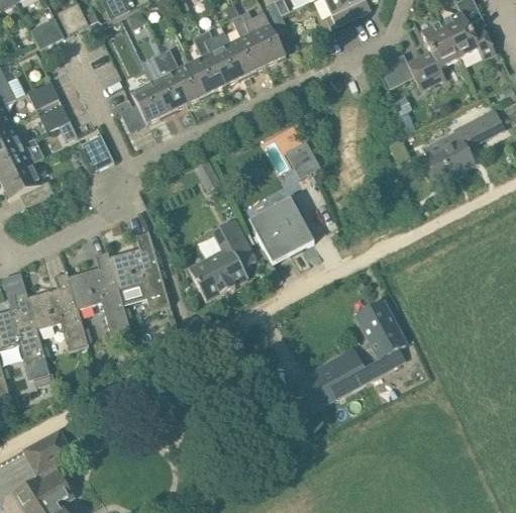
[(0,11),(17,3),(15,0),(0,0),(0,11)]
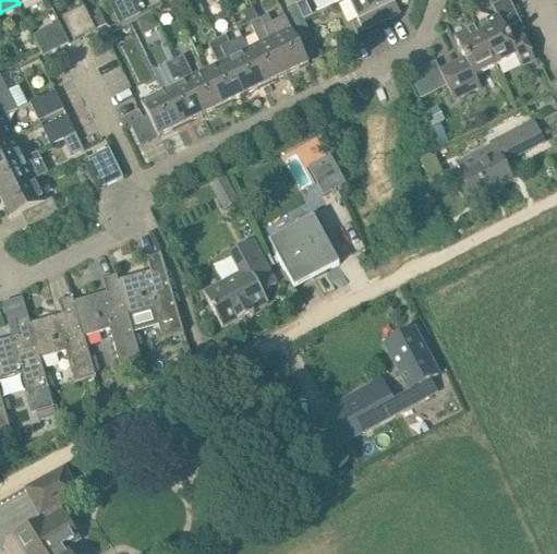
[(118,7),(124,20),(140,11),(138,9),(140,9),(135,0),(134,0),(132,0),(118,7)]
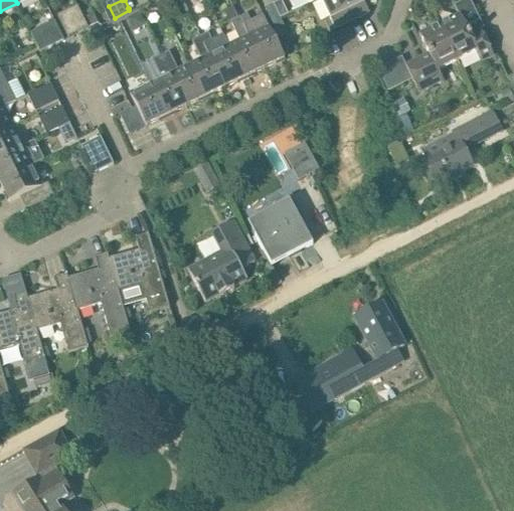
[(262,0),(272,19),(280,15),(288,11),(282,0),(275,0),(273,1),(272,0),(262,0)]
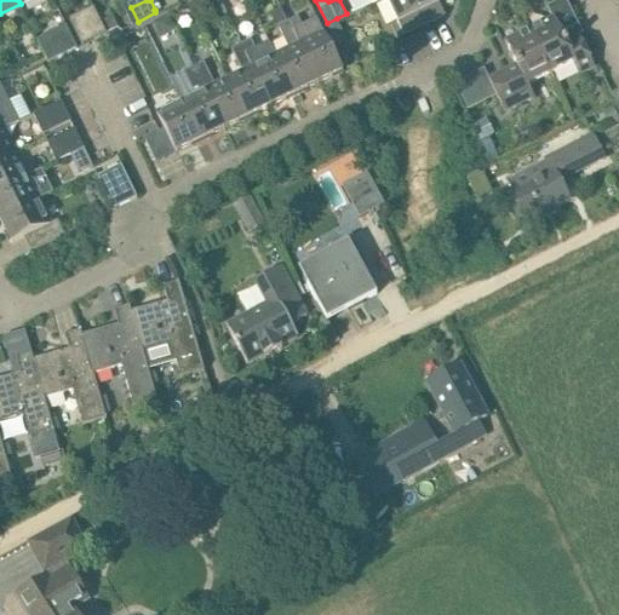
[(388,0),(397,18),(390,22),(396,35),(443,12),(437,0),(388,0)]
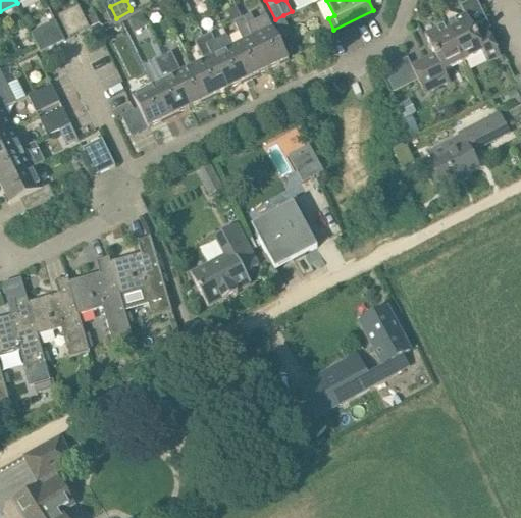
[(445,22),(462,58),(482,48),(488,59),(501,53),(486,26),(475,32),(472,24),(485,17),(476,0),(466,0),(460,3),(464,12),(445,22)]
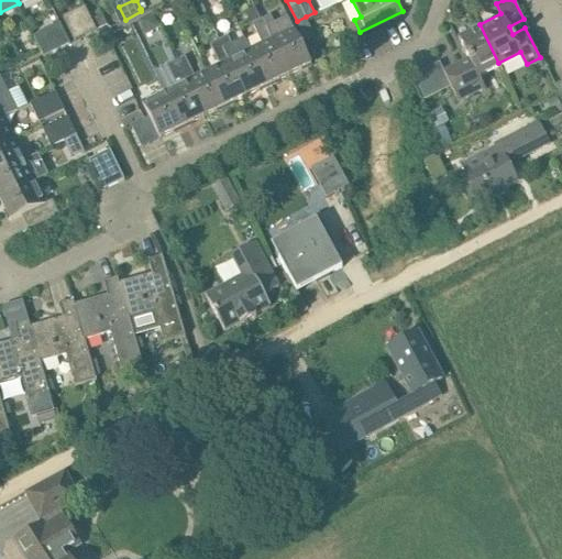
[(75,37),(96,26),(97,26),(92,17),(85,2),(63,12),(75,37)]
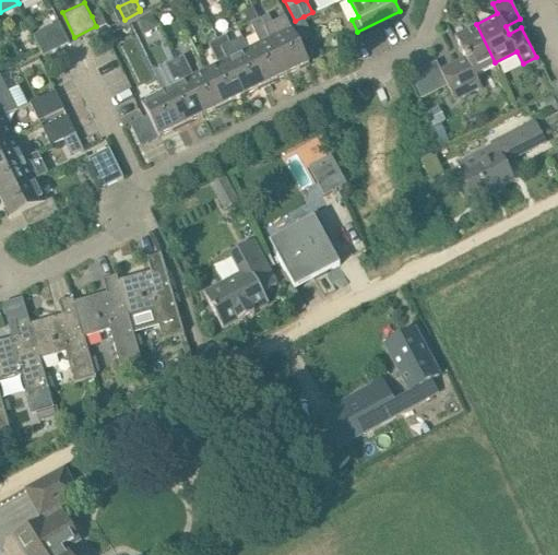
[(135,19),(143,34),(158,26),(151,11),(135,19)]
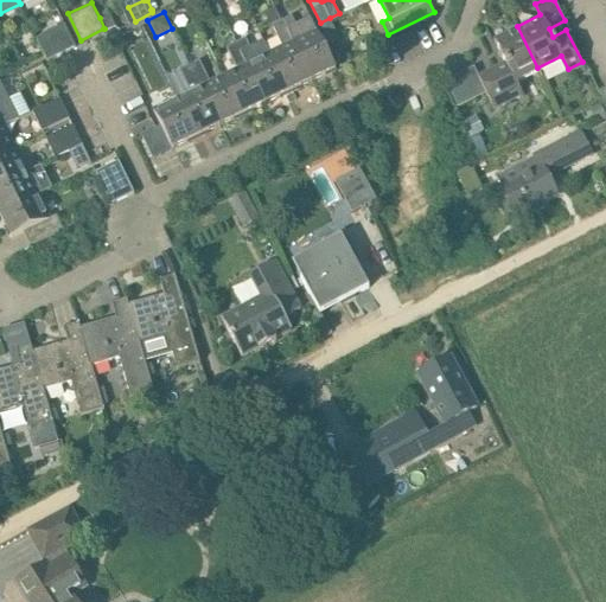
[(336,65),(317,26),(311,15),(297,23),(291,12),(280,18),(310,78),(336,65)]
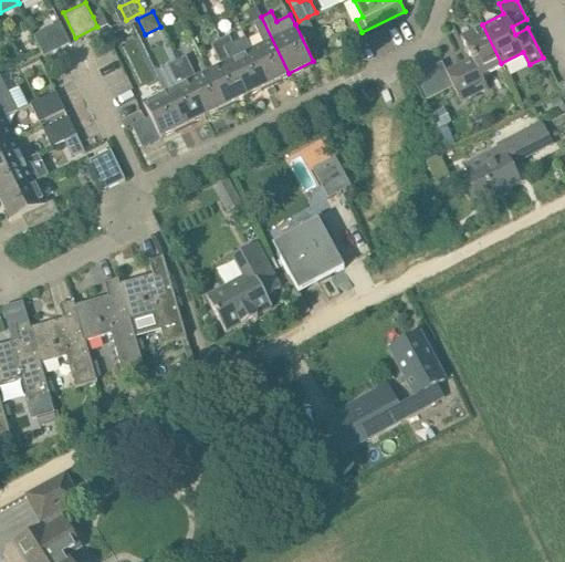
[(93,17),(97,27),(96,27),(96,28),(107,22),(102,12),(93,17)]
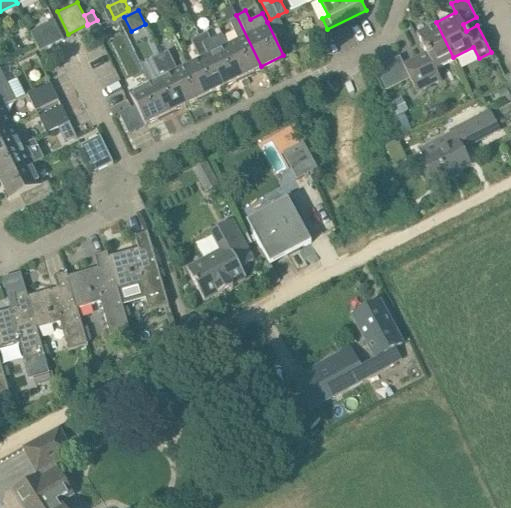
[(226,43),(242,75),(261,66),(236,15),(229,18),(238,37),(226,43)]
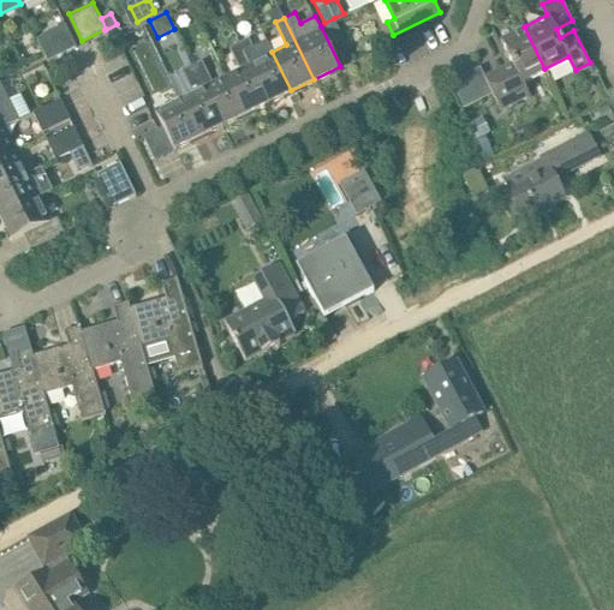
[(332,40),(343,35),(334,18),(325,23),(332,40)]
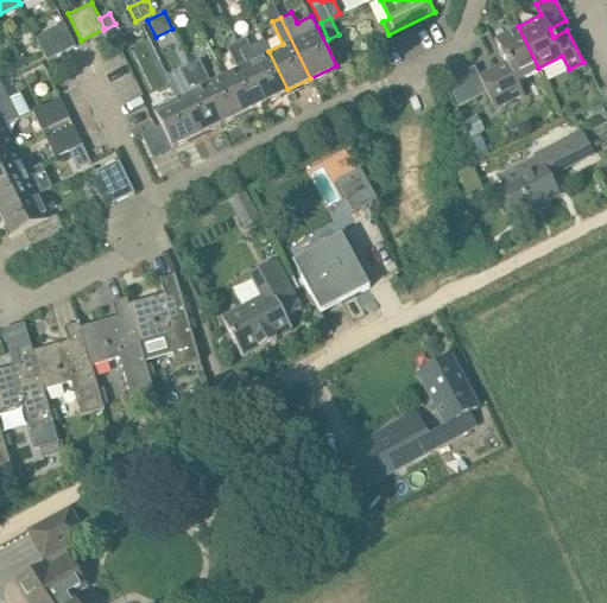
[(45,31),(36,36),(46,57),(56,52),(74,43),(63,23),(45,31)]
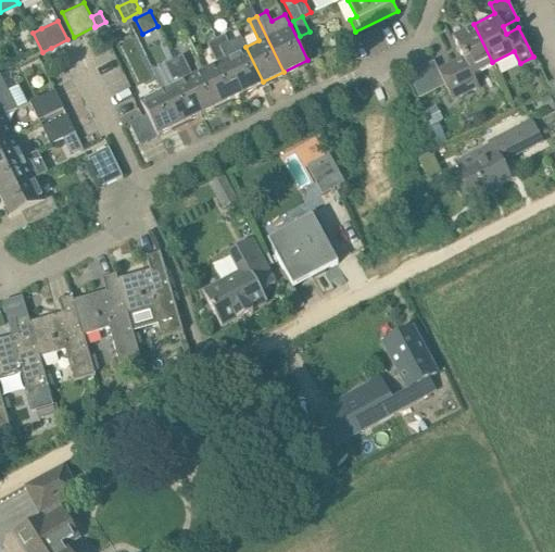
[(452,97),(478,84),(472,72),(492,62),(474,24),(452,34),(463,54),(438,67),(452,97)]
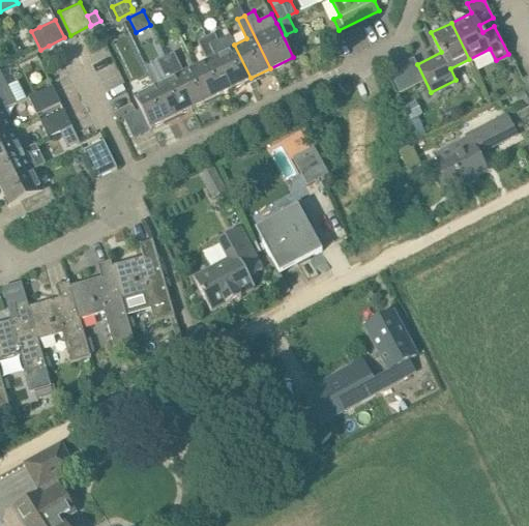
[(205,35),(230,88),(251,78),(234,45),(228,32),(217,37),(214,30),(205,35)]
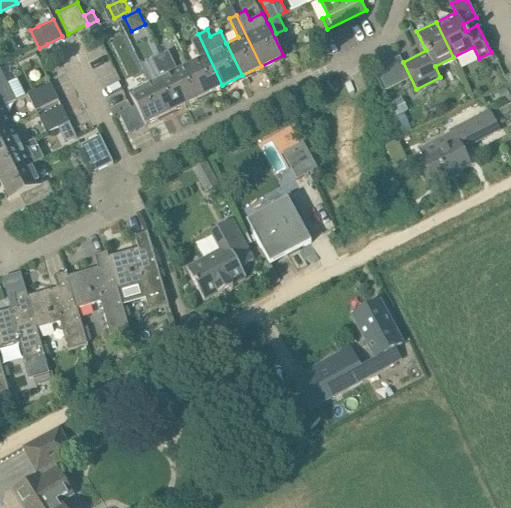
[(187,61),(203,94),(222,85),(198,34),(191,37),(200,55),(187,61)]
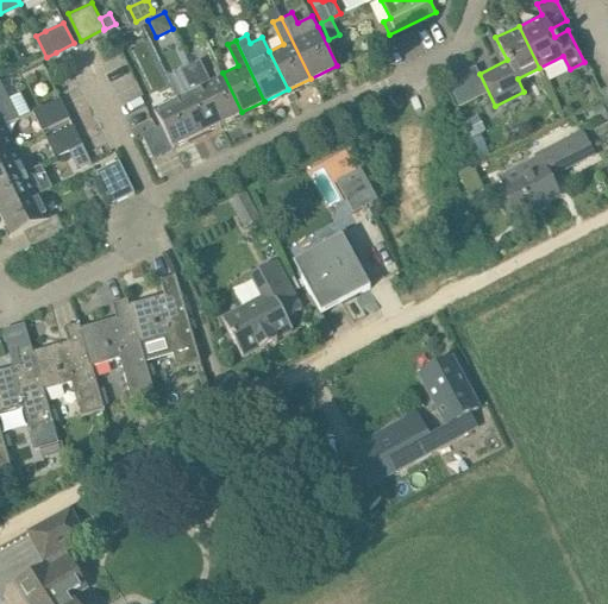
[(200,57),(189,63),(219,124),(242,112),(223,73),(211,79),(200,57)]
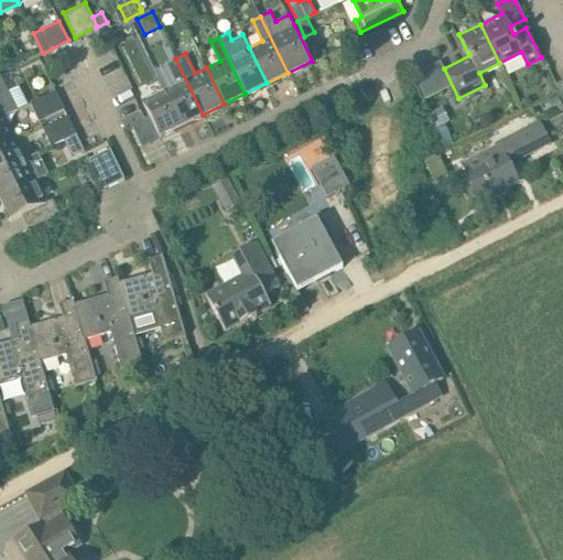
[(175,58),(168,62),(177,82),(163,88),(181,125),(203,115),(175,58)]
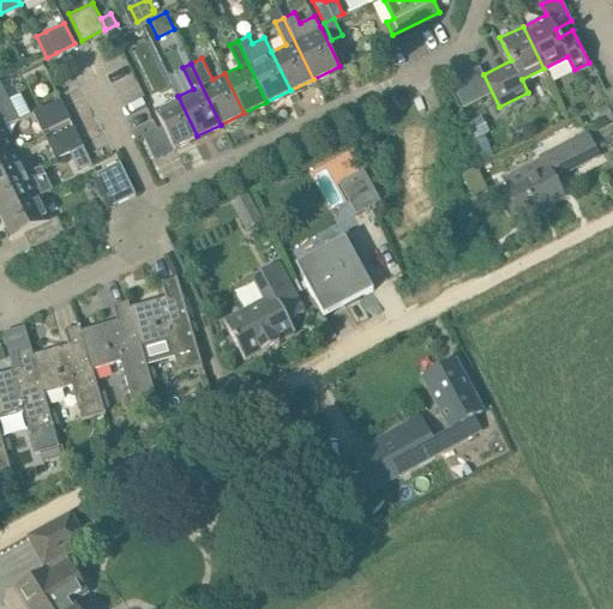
[(0,125),(5,122),(5,124),(18,118),(0,80),(0,125)]
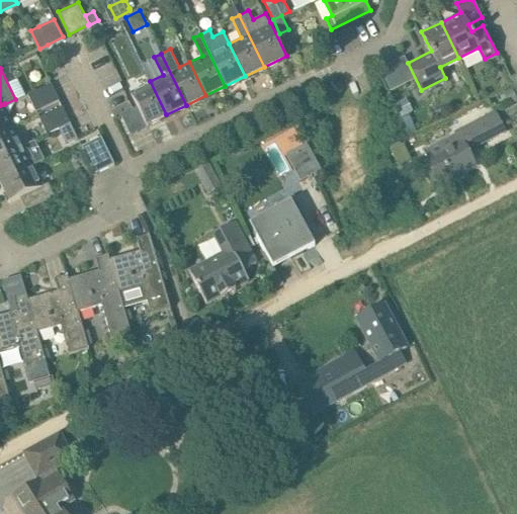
[(51,81),(27,93),(35,109),(59,98),(51,81)]
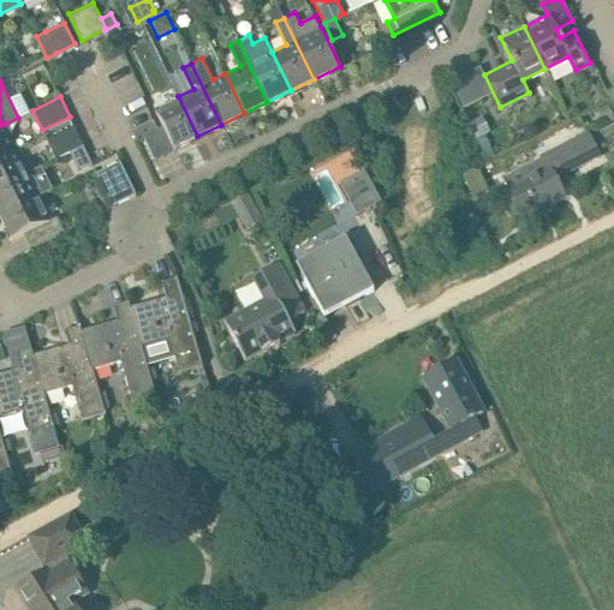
[(178,96),(155,108),(162,123),(143,132),(154,156),(171,148),(174,147),(197,136),(178,96)]
